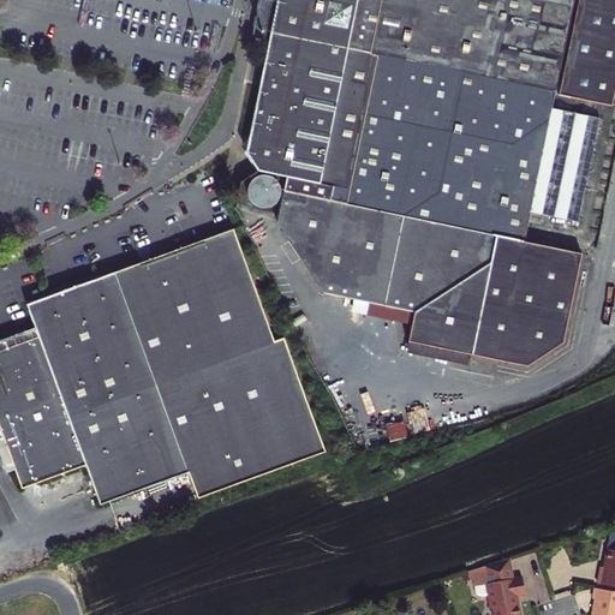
[(614,87),(614,0),(276,0),(269,40),(246,153),(258,171),(287,177),(276,222),(323,294),(353,299),(351,312),(374,317),(411,324),(406,352),(469,365),(471,354),(527,366),(562,342),(581,254),(566,251),(529,243),(556,109),(559,95),(611,106),(614,87)]
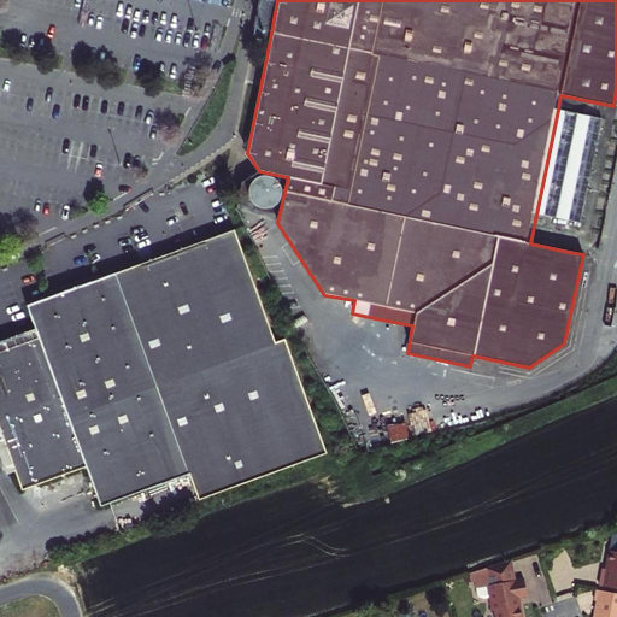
[(270,40),(277,0),(259,0),(252,36),(270,40)]
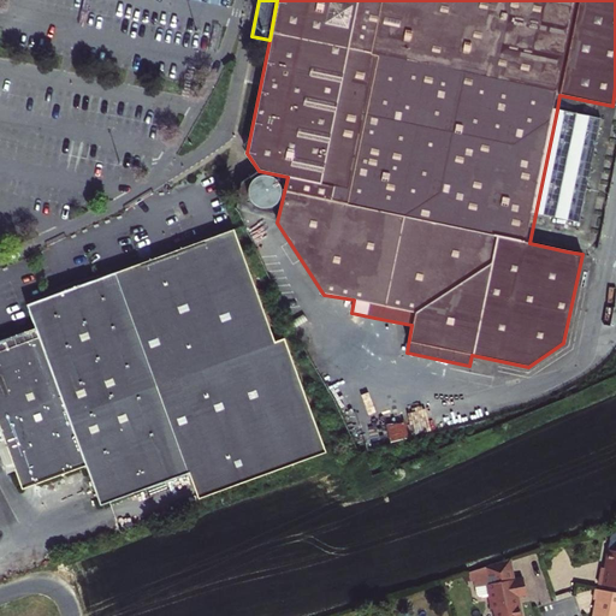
[(557,110),(529,243),(567,252),(596,117),(557,110)]
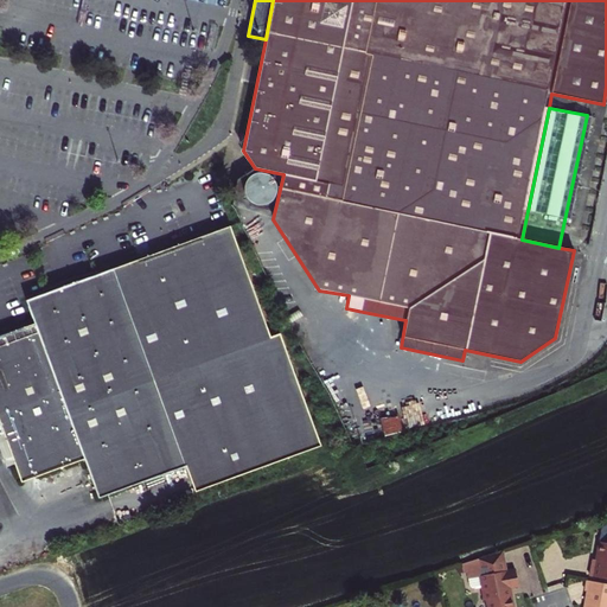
[(276,192),(276,190),(276,186),(275,183),(274,180),(273,178),(269,176),(267,174),(264,173),(261,173),(257,173),(255,174),(253,176),(249,178),(248,180),(246,183),(246,186),(244,189),(246,192),(246,196),(248,198),(249,200),(251,203),(255,204),(257,205),(261,205),(263,205),(267,204),(269,203),(272,200),(274,198),(275,196),(276,192)]
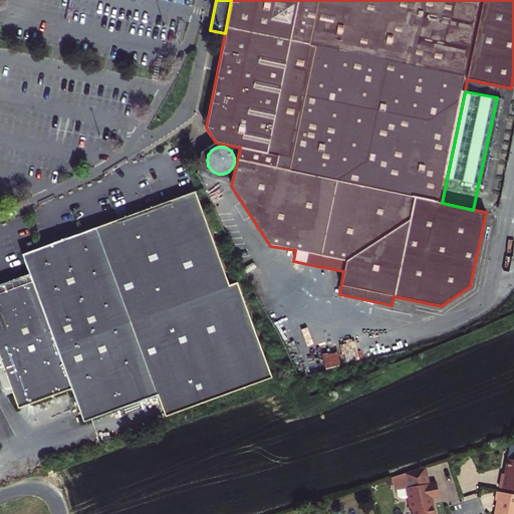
[(225,282),(189,189),(18,255),(23,266),(26,274),(0,284),(0,363),(12,395),(17,409),(72,389),(84,421),(157,394),(165,415),(270,373),(233,279),(225,282)]
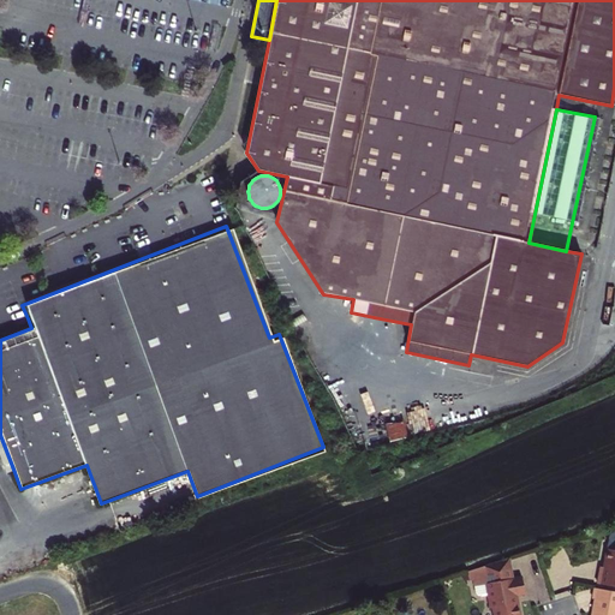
[(388,445),(406,441),(401,424),(384,429),(388,445)]
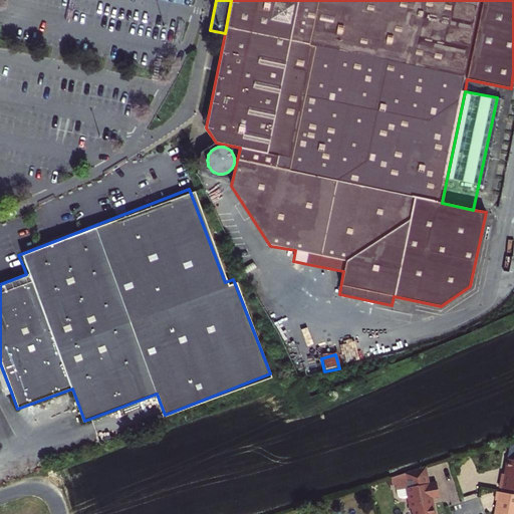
[(496,482),(495,489),(513,492),(513,446),(505,446),(499,475),(497,475),(496,482)]
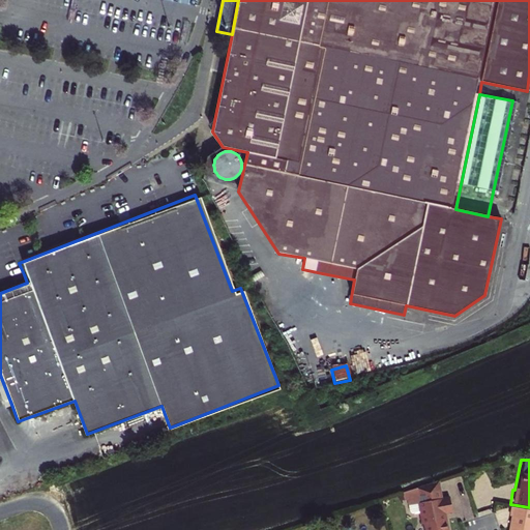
[(421,529),(444,529),(443,525),(442,514),(449,513),(446,498),(439,500),(436,483),(400,495),(401,503),(404,503),(406,514),(409,517),(417,516),(419,527),(421,526),(421,529)]
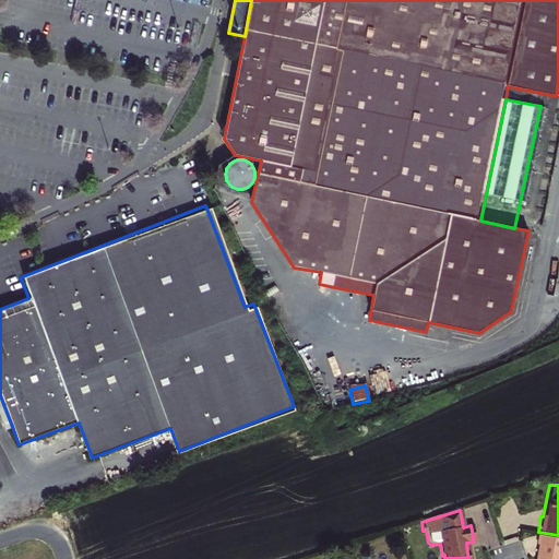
[(558,558),(558,539),(538,536),(537,546),(539,546),(537,558),(536,558),(558,558)]
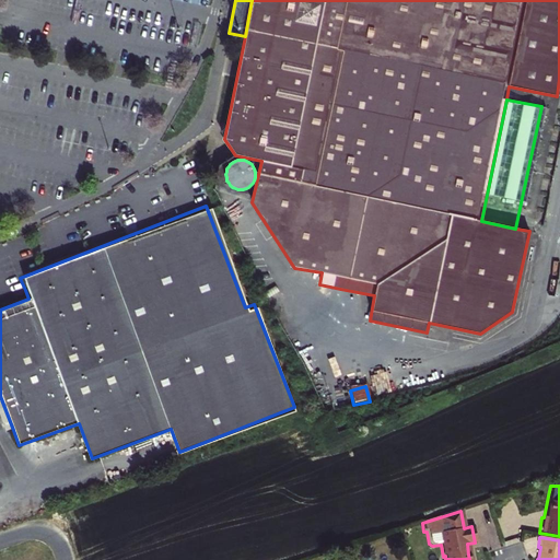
All buildings are outlined.
